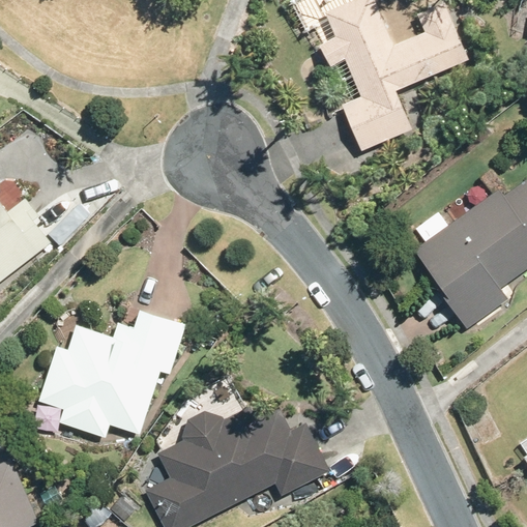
[(353,0),(320,15),(330,39),(315,46),(325,69),(341,63),(355,98),(337,107),(357,153),(407,133),(389,91),(463,60),(439,5),(413,17),(420,34),(388,48),(368,0),(353,0)]
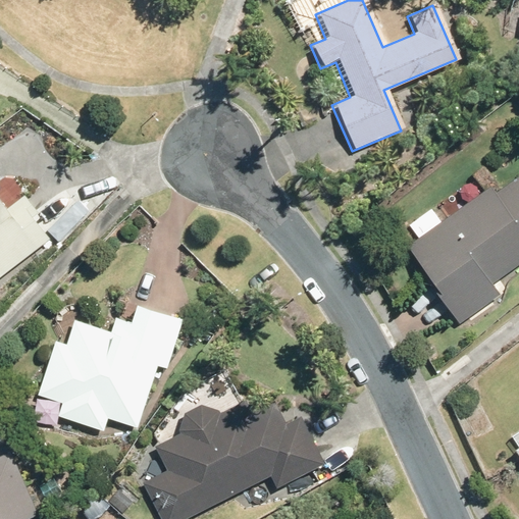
[(404,247),(436,291),(432,294),(456,326),(496,297),(488,287),(518,263),(518,172),(490,193),(485,187),(439,220),(404,247)]
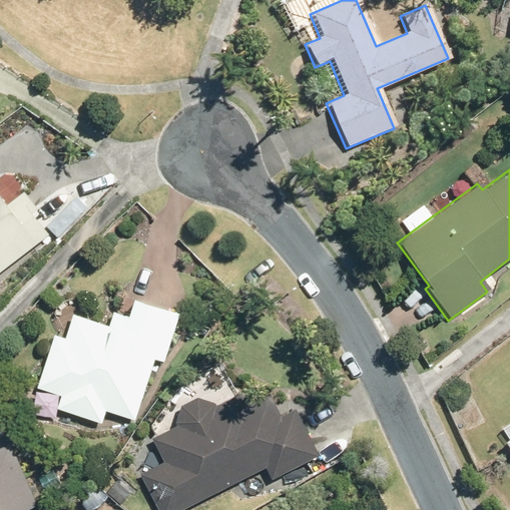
[(0,273),(49,234),(32,212),(38,208),(25,191),(9,204),(0,193),(0,273)]
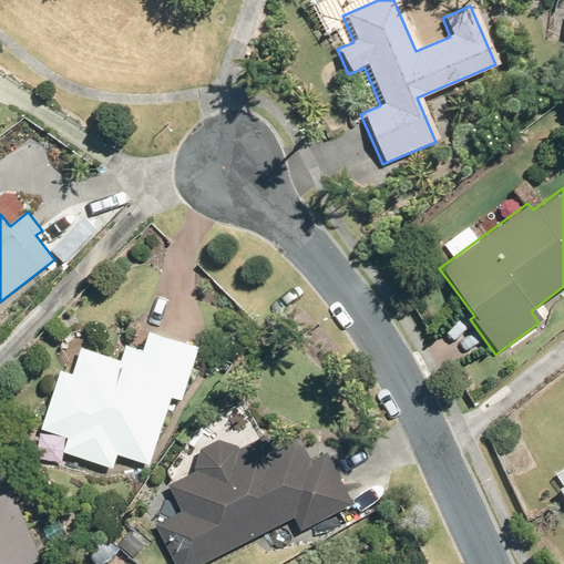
[(41,430),(68,439),(63,454),(113,470),(118,455),(149,465),(172,397),(182,400),(200,346),(151,329),(149,335),(140,331),(134,348),(125,346),(121,359),(82,347),(73,375),(60,370),(41,430)]
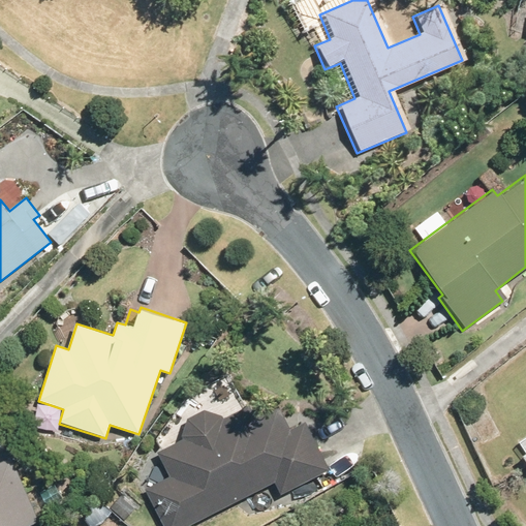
[(187,418),(182,436),(183,440),(158,453),(171,477),(145,490),(162,525),(189,525),(274,483),(281,496),(330,471),(304,422),(287,430),(277,408),(256,419),(244,409),(223,420),(221,415),(204,409),(187,418)]
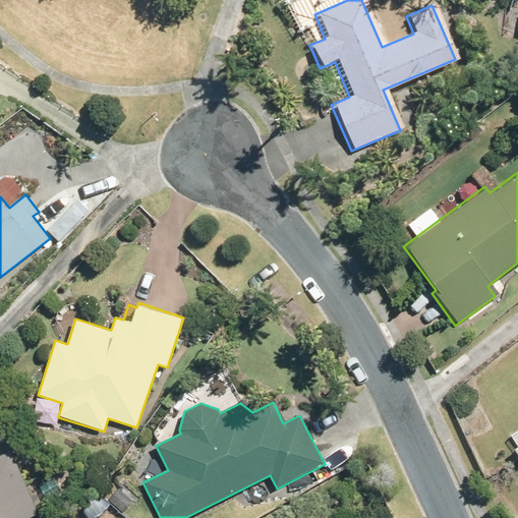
[(32,517),(38,515),(11,452),(0,456),(0,517),(32,517)]
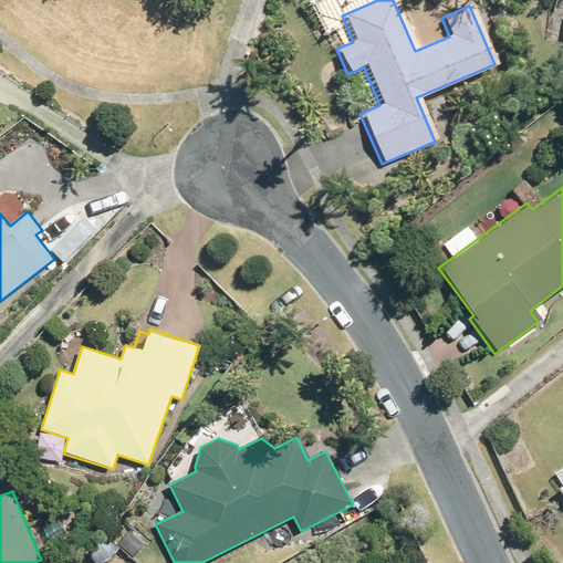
[(120,543),(134,558),(144,545),(129,532),(120,543)]
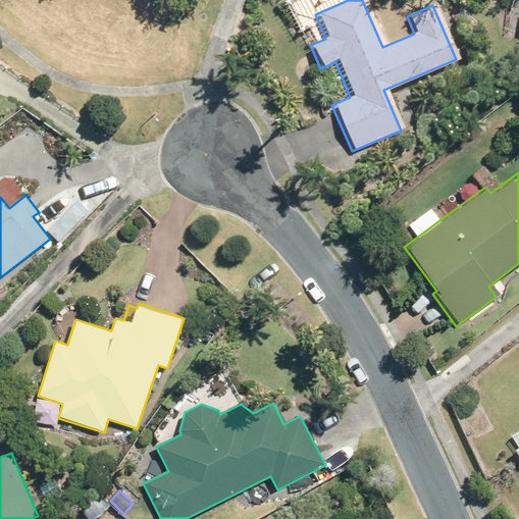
[(91,501),(99,508),(105,501),(97,494),(91,501)]
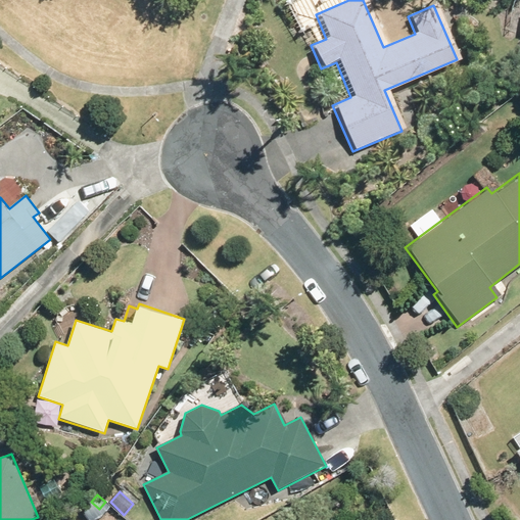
All buildings are outlined.
